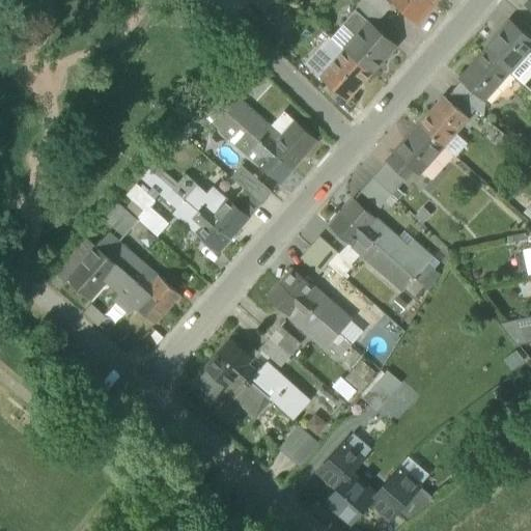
[(254,0),(253,1),(264,11),(275,0),(254,0)]
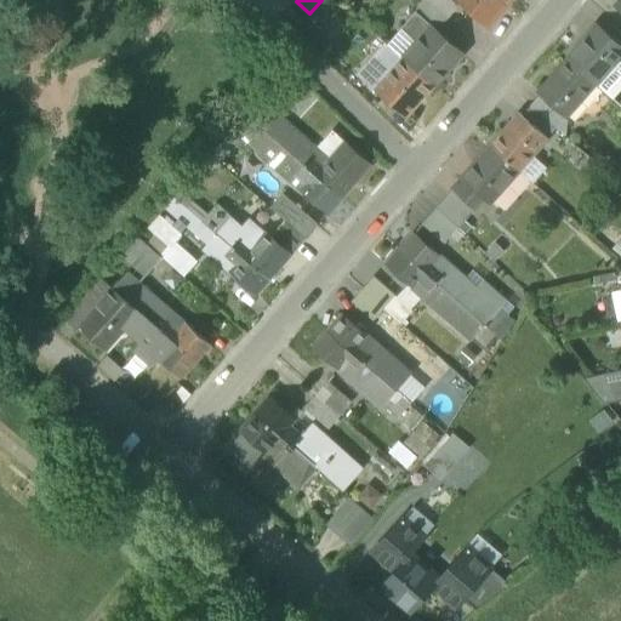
[(436,23),(445,13),(429,0),(414,0),(412,3),(436,23)]
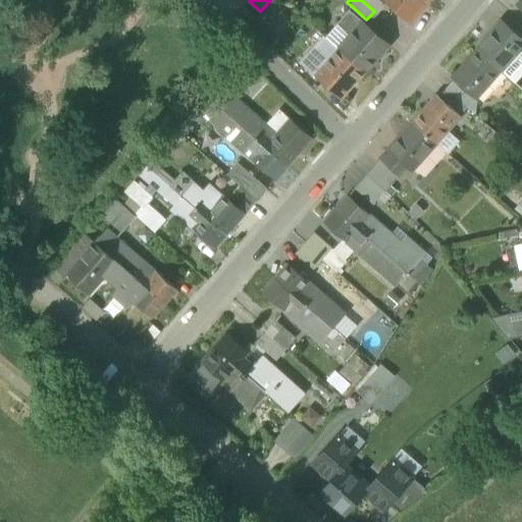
[(380,0),(361,0),(374,11),(382,1),(380,0)]
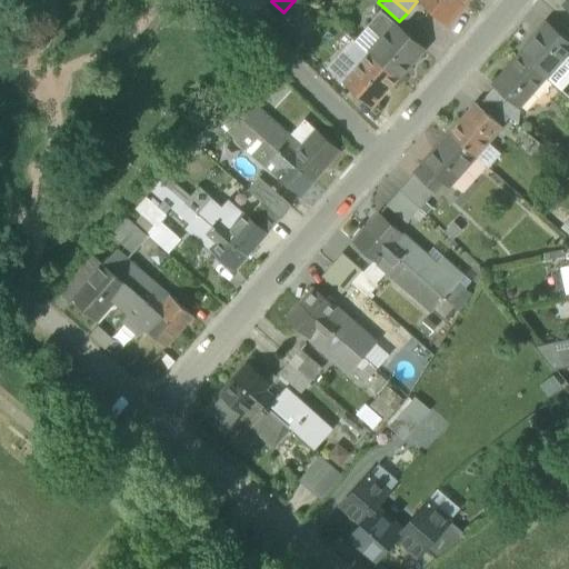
[(419,0),(447,25),(468,0),(419,0)]
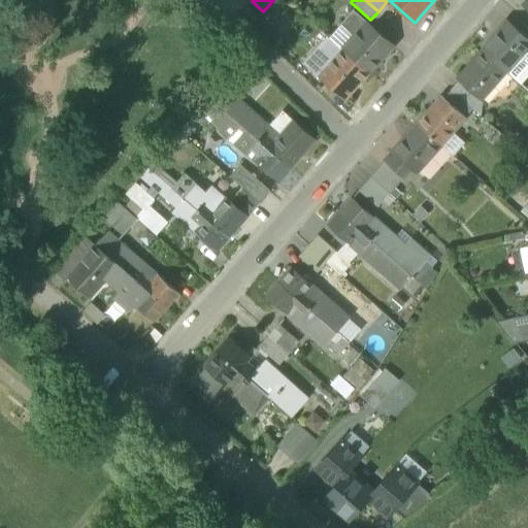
[(355,36),(367,22),(354,9),(341,24),(355,36)]
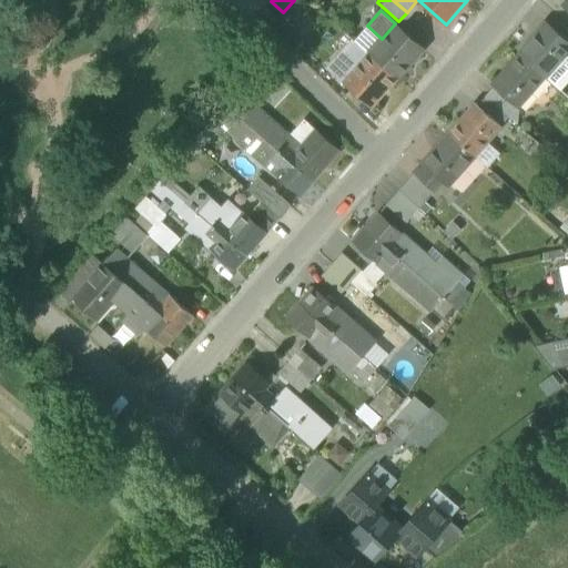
[(382,39),(368,53),(397,79),(424,49),(395,23),(382,39)]
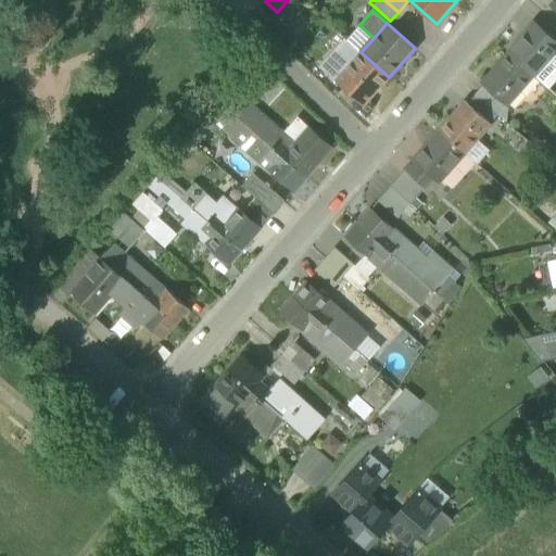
[(555,42),(534,23),(507,52),(533,75),(553,54),(555,49),(555,42)]
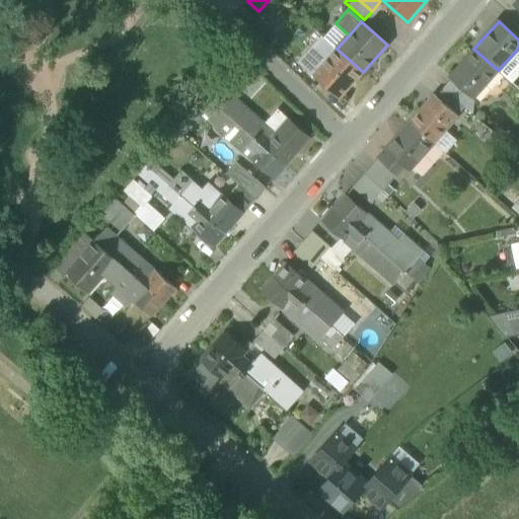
[(340,98),(363,72),(337,49),(313,75),(340,98)]
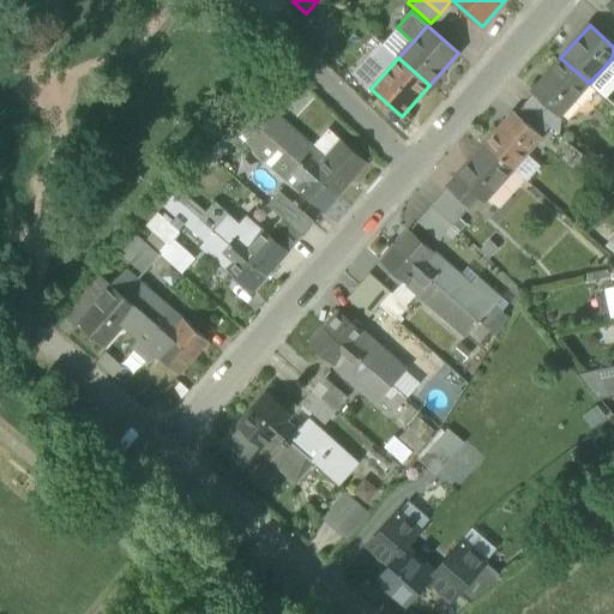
[(561,115),(589,83),(560,58),(533,90),(561,115)]
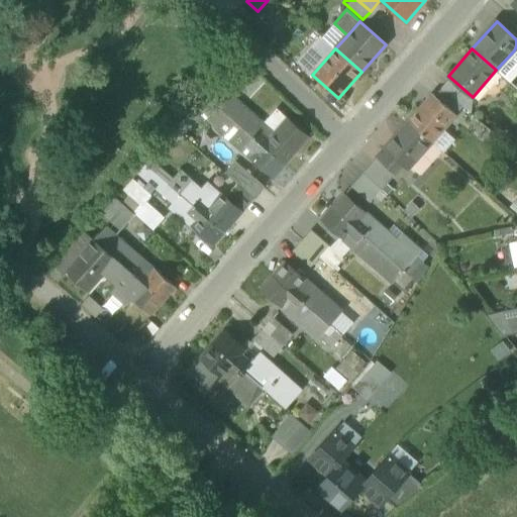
[(516,73),(516,53),(514,50),(496,70),(509,82),(516,73)]
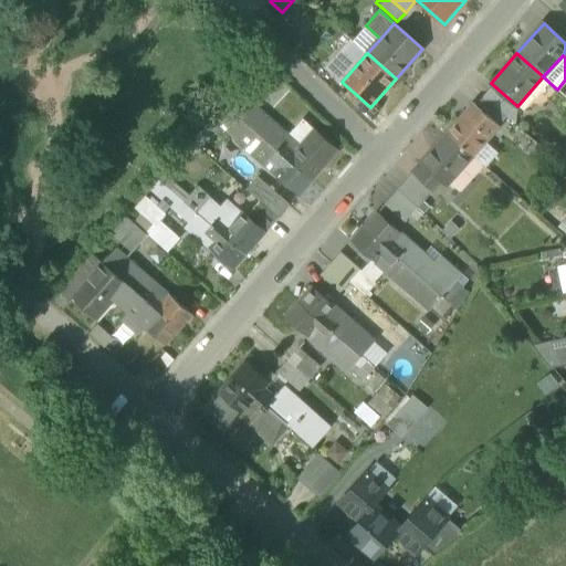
[(264,61),(245,81),(226,104),(227,105),(234,113),(255,90),(264,98),(265,98),(281,82),(283,80),(264,61)]
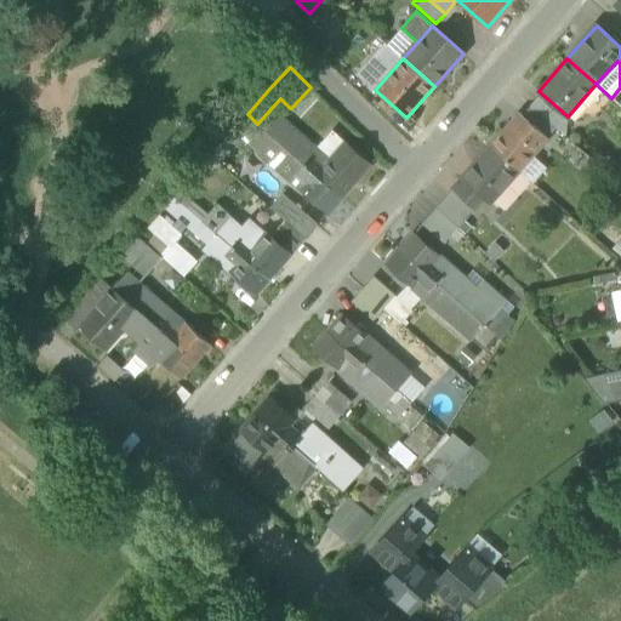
[(285,114),(296,124),(319,100),(308,90),(291,108),(290,108),(285,114)]
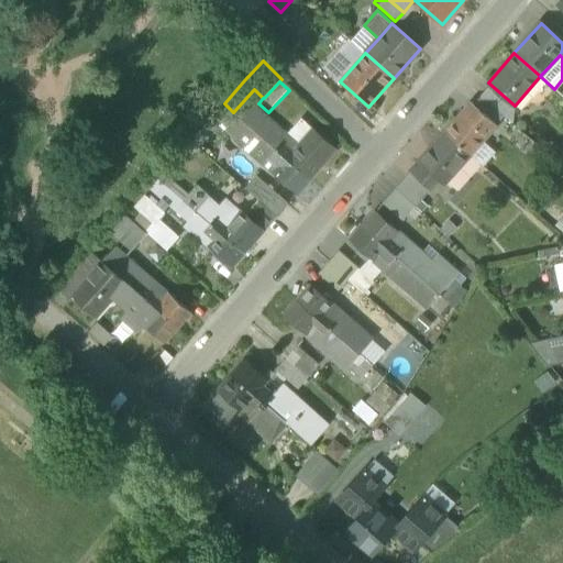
[(488,83),(479,94),(505,116),(515,106),(488,83)]
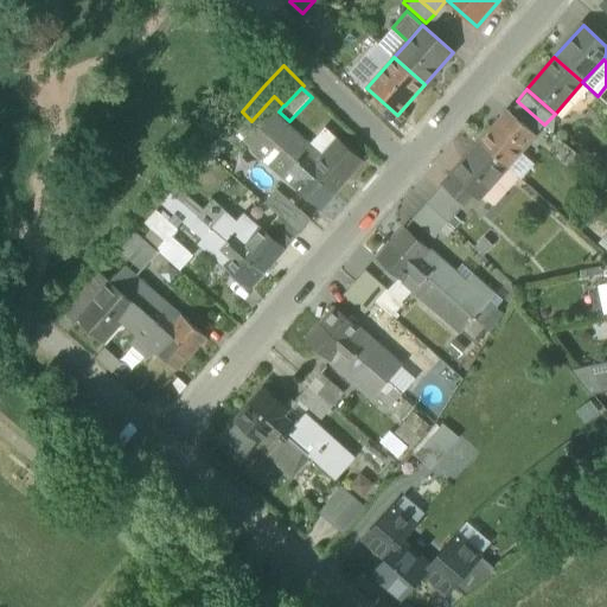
[(535,135),(544,125),(517,101),(508,110),(535,135)]
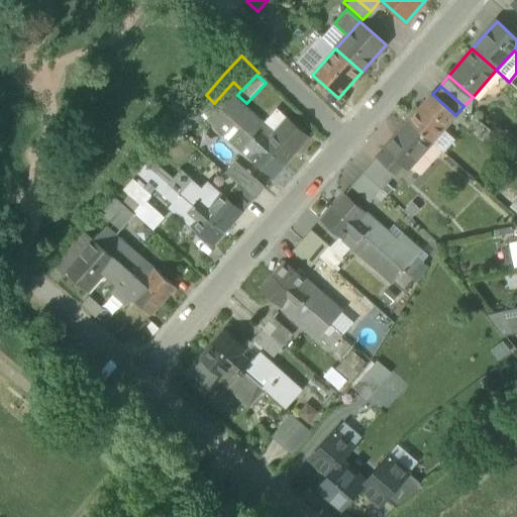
[(432,94),(408,121),(432,142),(455,115),(432,94)]
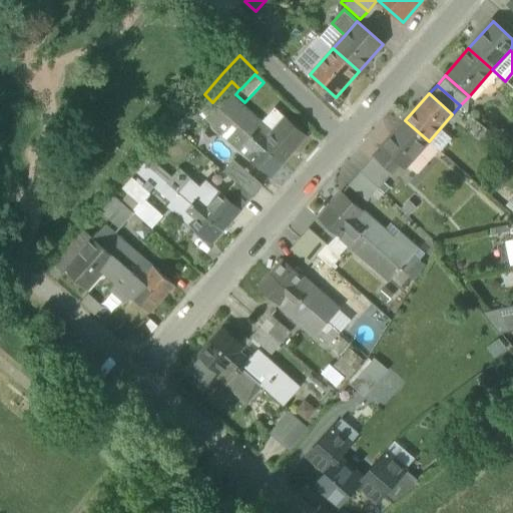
[(217,107),(225,114),(237,101),(229,94),(217,107)]
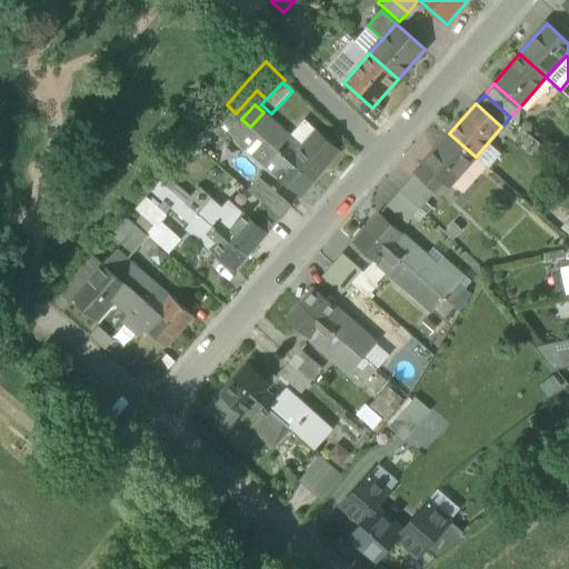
[(222,123),(228,130),(239,118),(235,113),(236,113),(228,106),(197,142),(201,147),(222,123)]
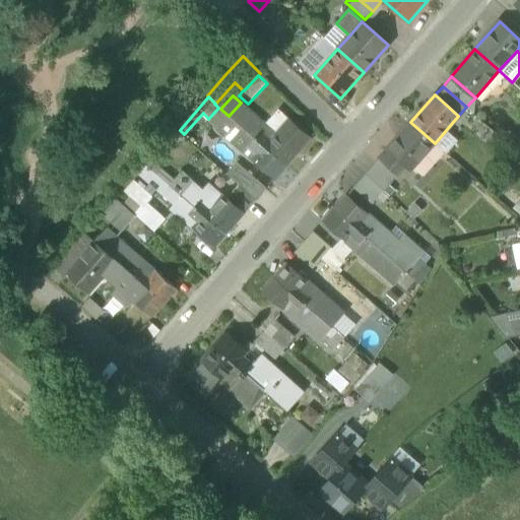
[(229,116),(254,138),(285,167),(311,138),(288,119),(276,133),(241,103),(229,116)]
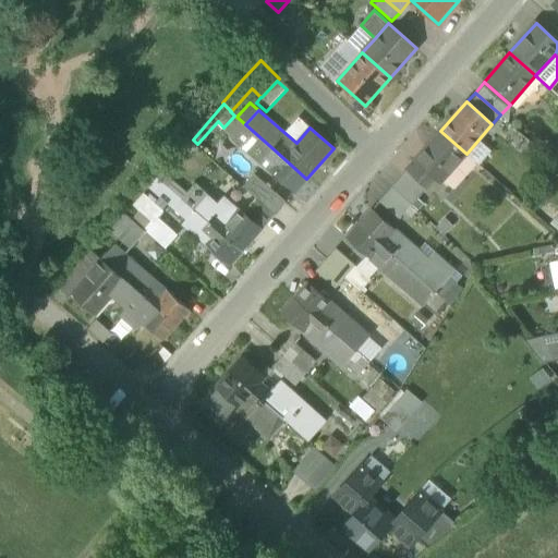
[(273,148),(245,124),(237,117),(234,116),(223,128),(222,130),(232,137),(232,138),(270,172),(275,167),(265,158),(273,148)]
